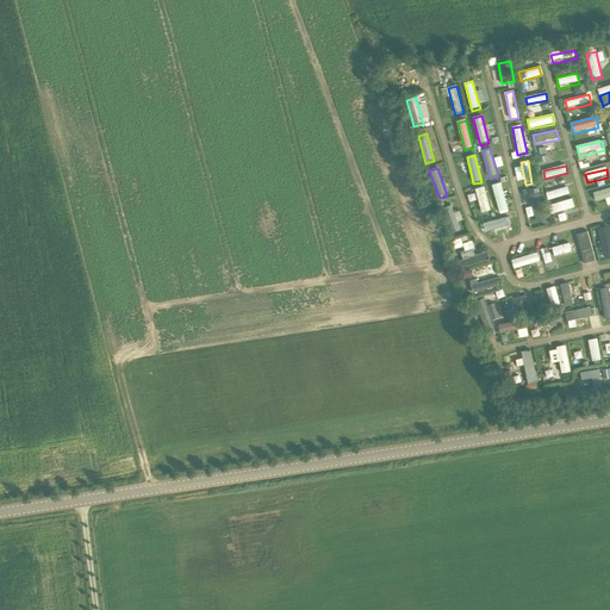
[(500,182),(492,185),(499,213),(508,211),(500,182)]
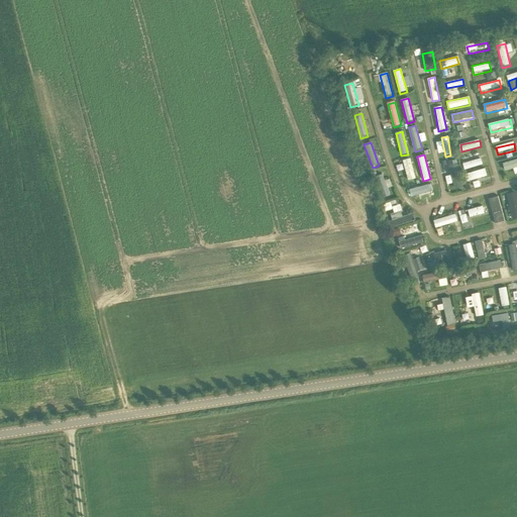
[(403,161),(408,182),(415,180),(409,159),(403,161)]
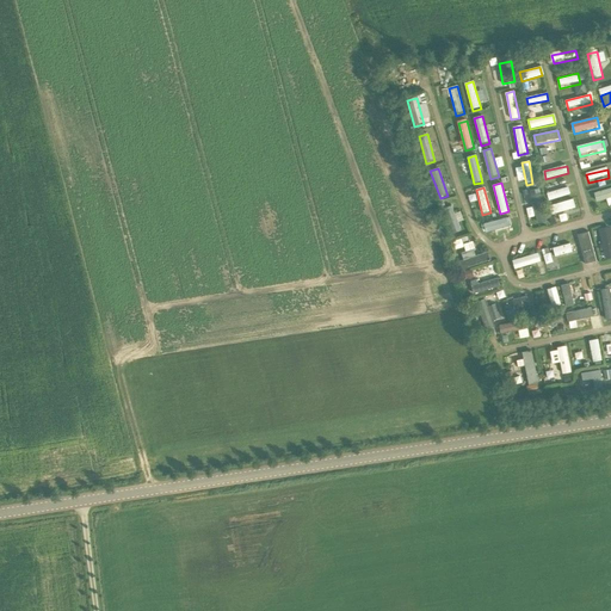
[(568,187),(548,192),(549,199),(571,195),(568,187)]
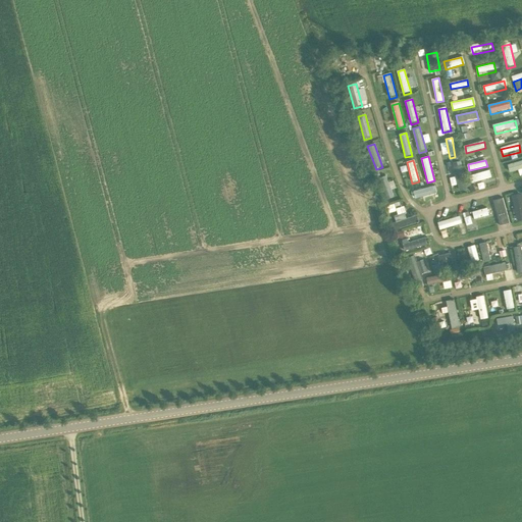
[(521,162),(509,165),(511,174),(521,171),(521,162)]
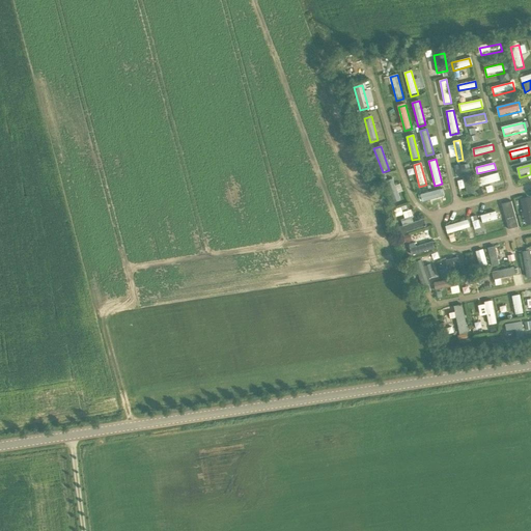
[(463,169),(468,196),(474,195),(469,167),(463,169)]
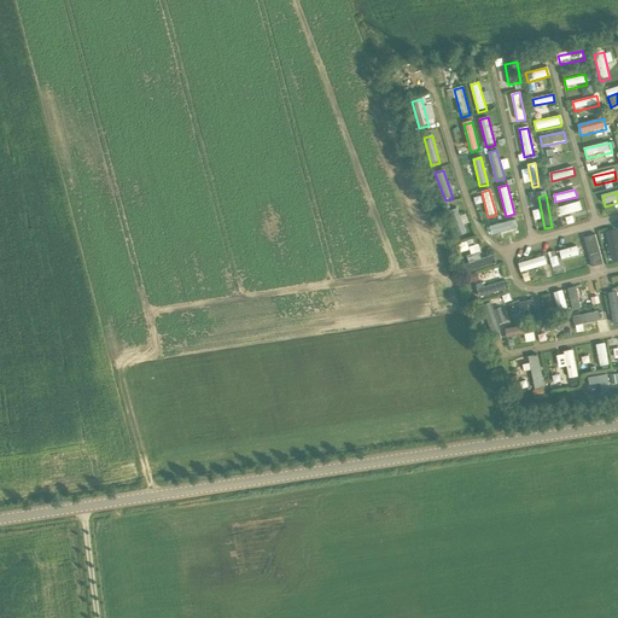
[(579,204),(557,209),(559,217),(581,213),(579,204)]
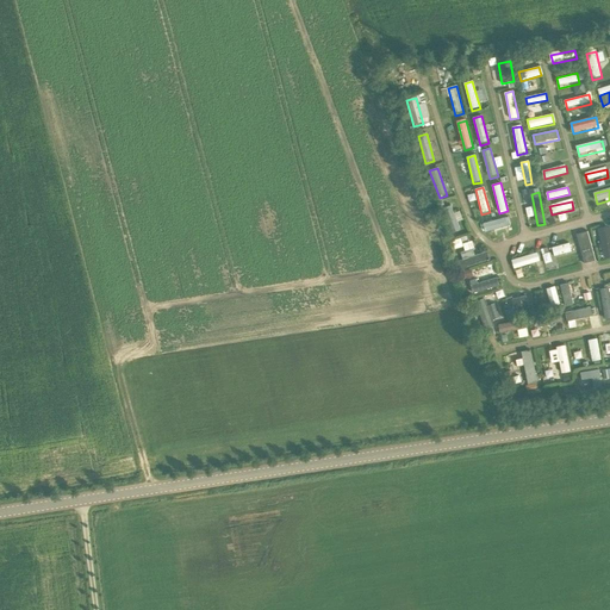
[(450,205),(443,209),(453,235),(461,231),(450,205)]
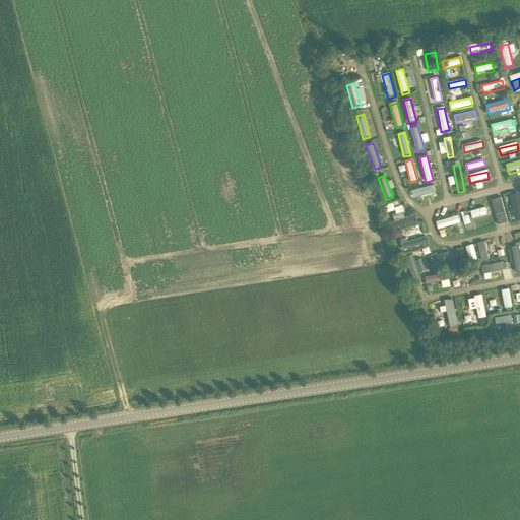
[(432,185),(415,189),(417,197),(434,192),(432,185)]
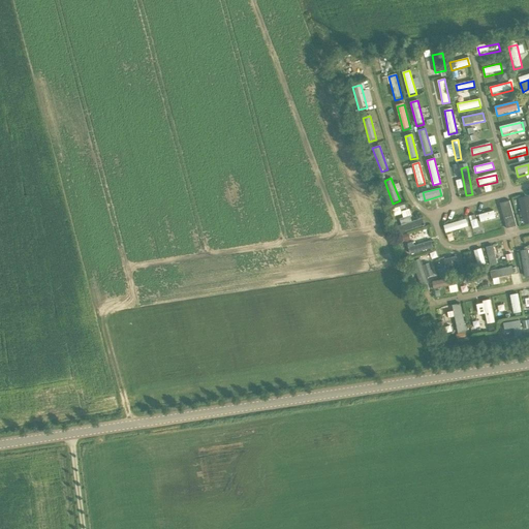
[(520,200),(525,225),(528,223),(528,209),(527,198),(520,200)]
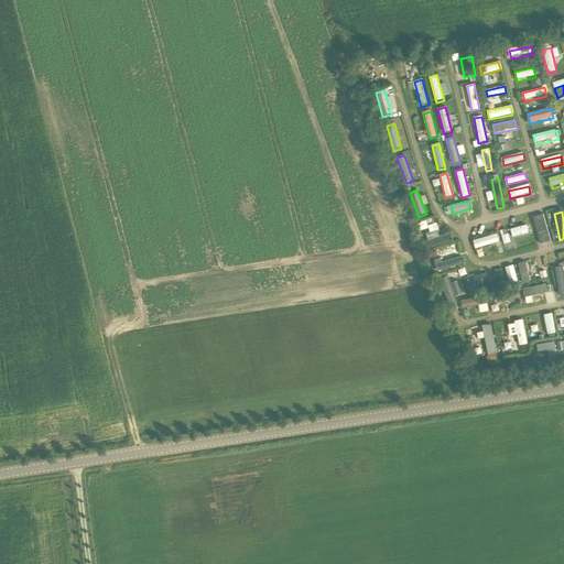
[(540,243),(551,240),(543,214),(532,216),(540,243)]
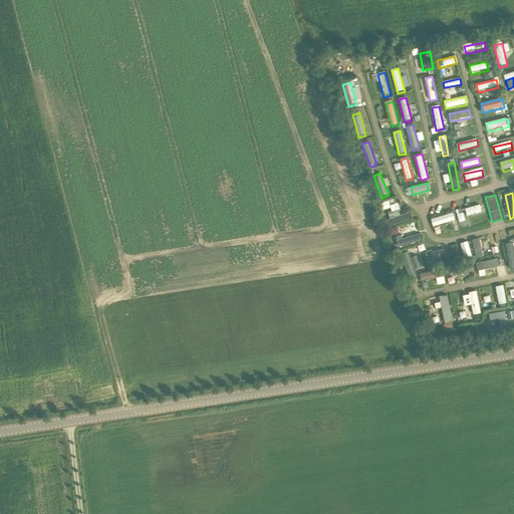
[(479,205),(466,209),(468,216),(481,212),(479,205)]
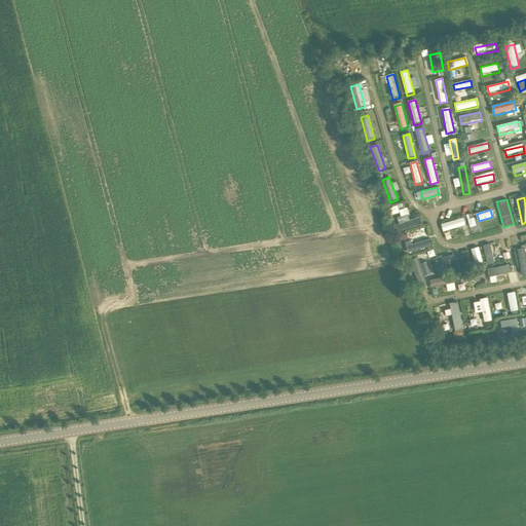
[(407,214),(397,217),(400,226),(410,222),(407,214)]
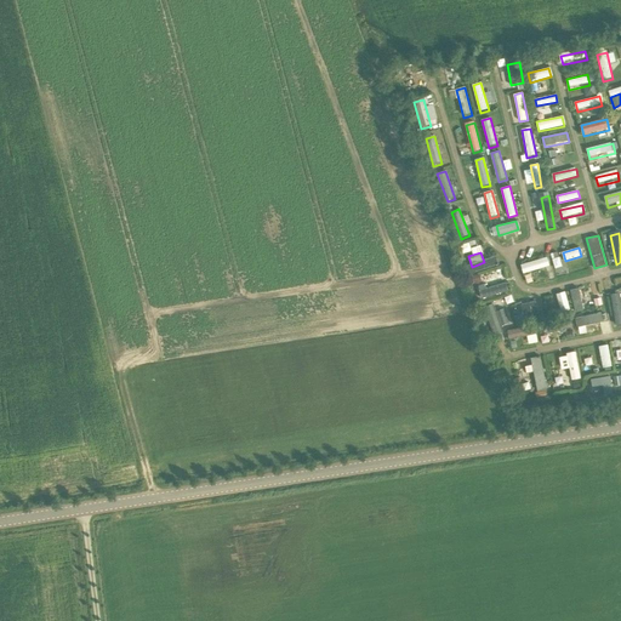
[(546,257),(523,265),(527,274),(550,267),(546,257)]
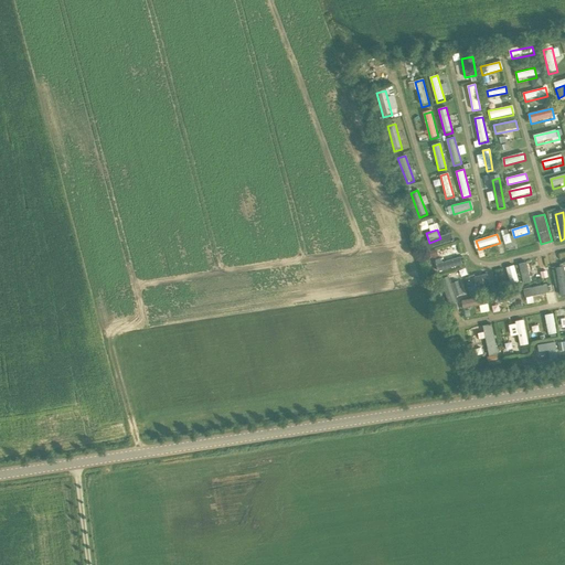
[(436,265),(438,273),(462,266),(460,257),(436,265)]
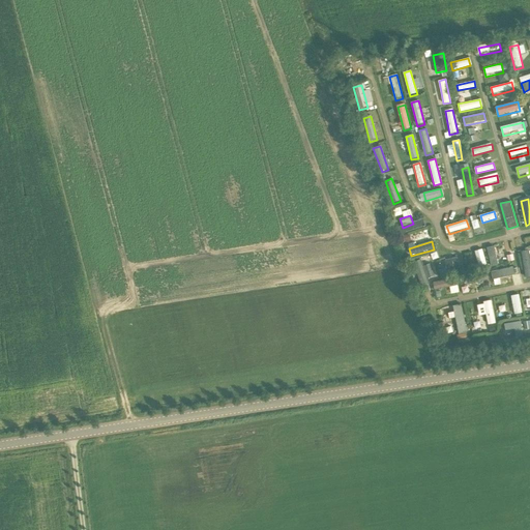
[(488,248),(492,267),(498,266),(495,247),(488,248)]
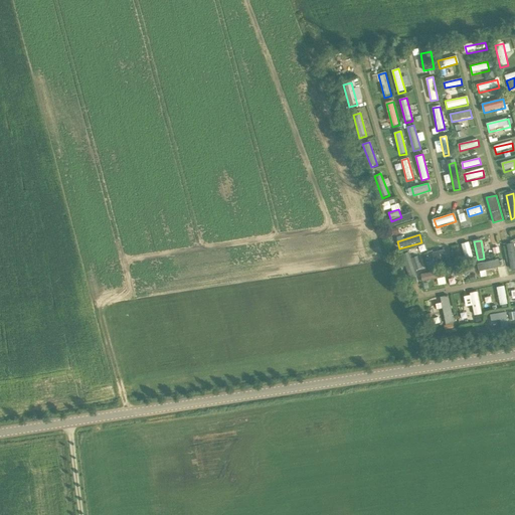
[(468,242),(463,244),(468,262),(473,261),(468,242)]
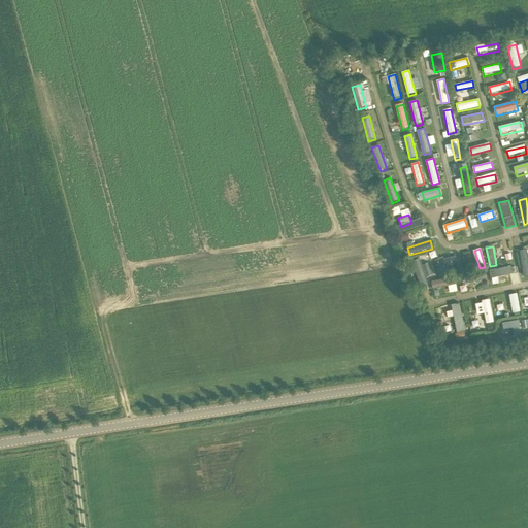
[(447,272),(451,271),(459,269),(456,256),(443,259),(447,272)]
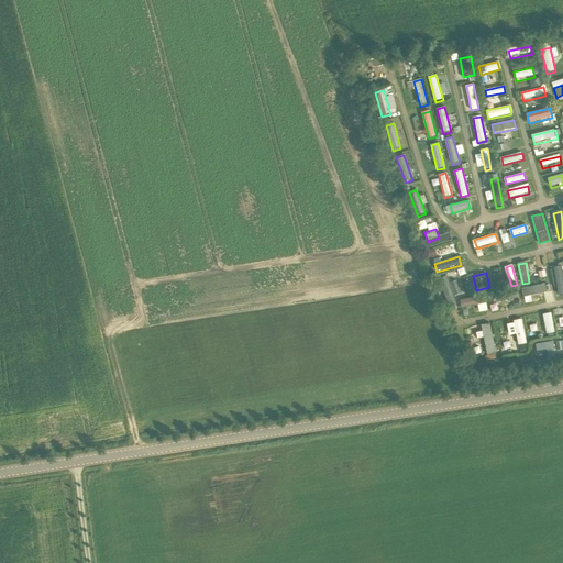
[(448,277),(439,279),(446,306),(455,302),(448,277)]
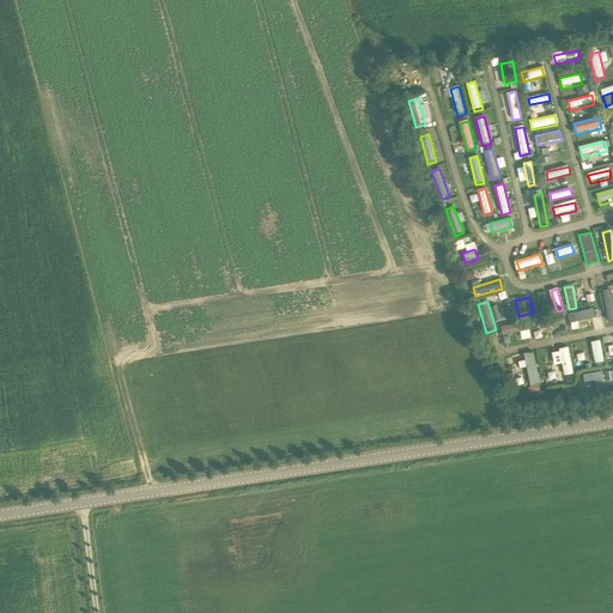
[(495,307),(499,322),(507,321),(502,305),(495,307)]
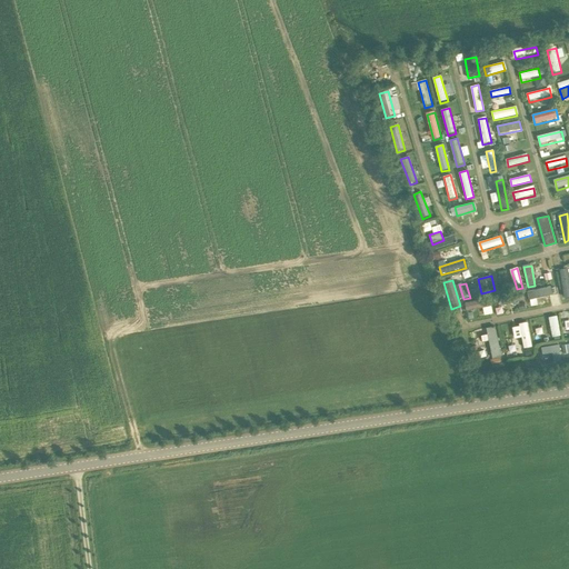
[(551,286),(529,290),(530,299),(553,295),(551,286)]
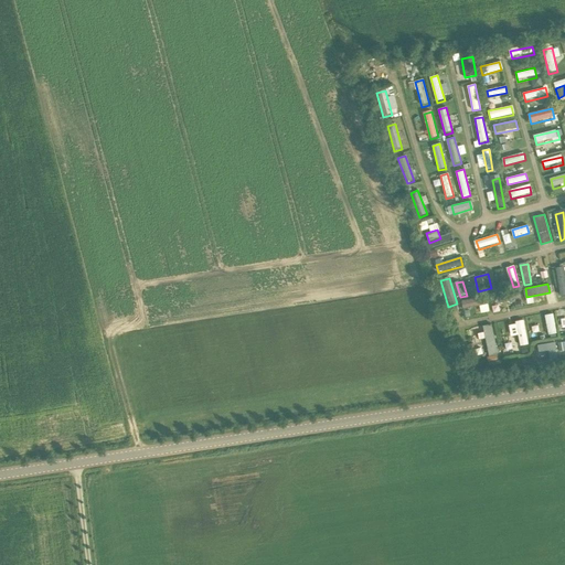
[(519,290),(494,296),(497,305),(520,300),(519,290)]
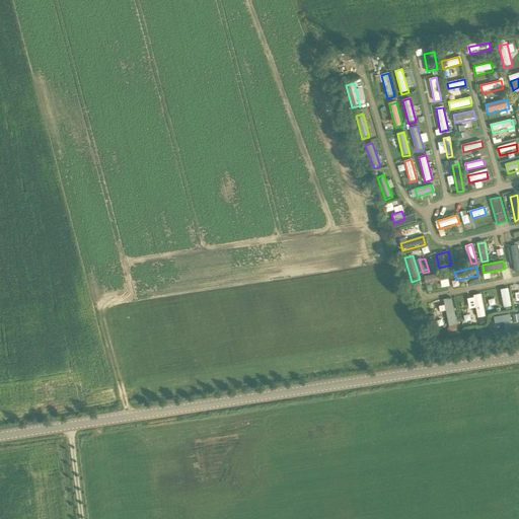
[(445,272),(424,277),(426,286),(447,282),(445,272)]
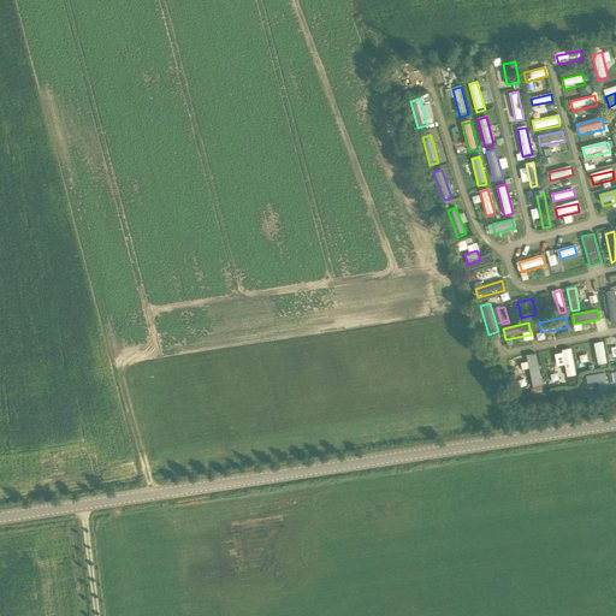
[(603,342),(594,343),(599,368),(608,366),(603,342)]
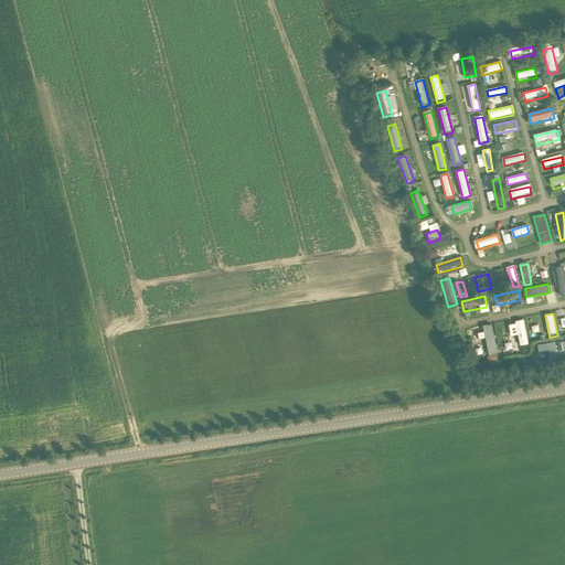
[(514,322),(520,349),(529,347),(523,320),(514,322)]
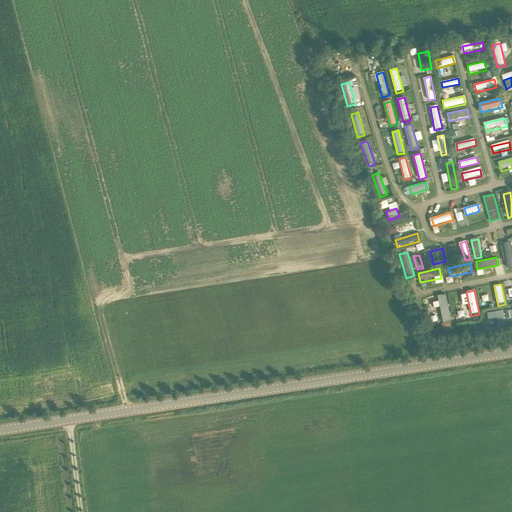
[(446,296),(438,297),(443,325),(452,324),(446,296)]
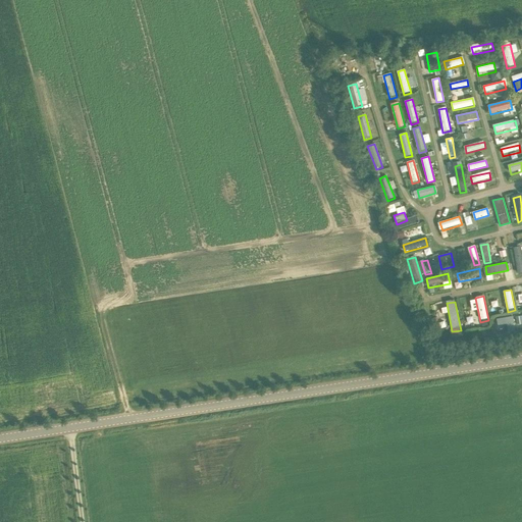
[(515,320),(496,324),(497,331),(516,327),(515,320)]
